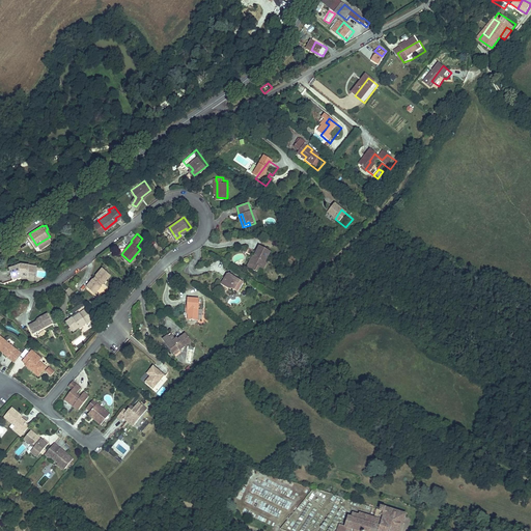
[(39,243),(42,246),(52,240),(50,236),(39,243)]
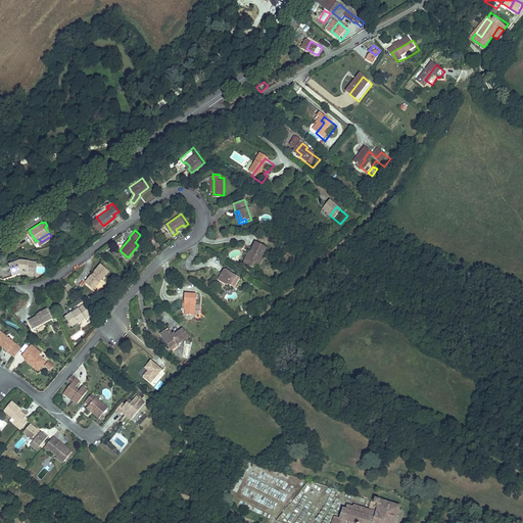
[(122,245),(123,246),(130,238),(129,237),(122,245)]
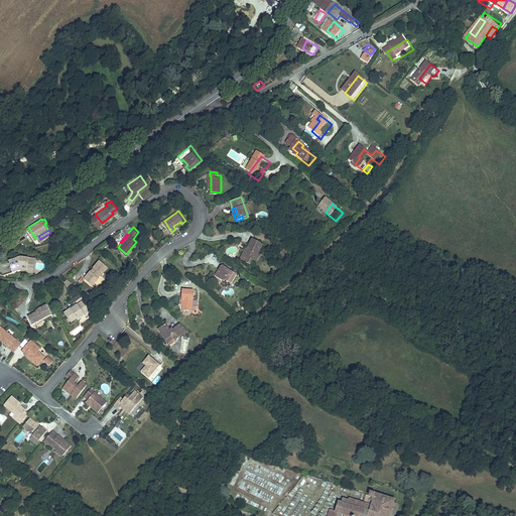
[(246,247),(243,253),(246,255),(243,260),(250,263),(252,258),(256,252),(258,253),(263,243),(253,238),(248,248),(246,247)]
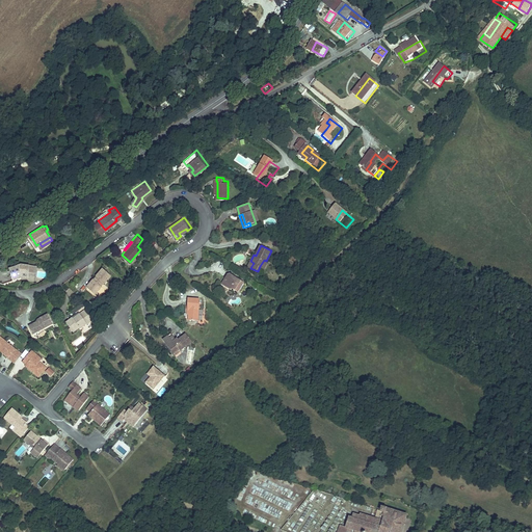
[(11,277),(22,274),(28,274),(28,273),(33,274),(34,265),(21,263),(8,266),(11,277)]
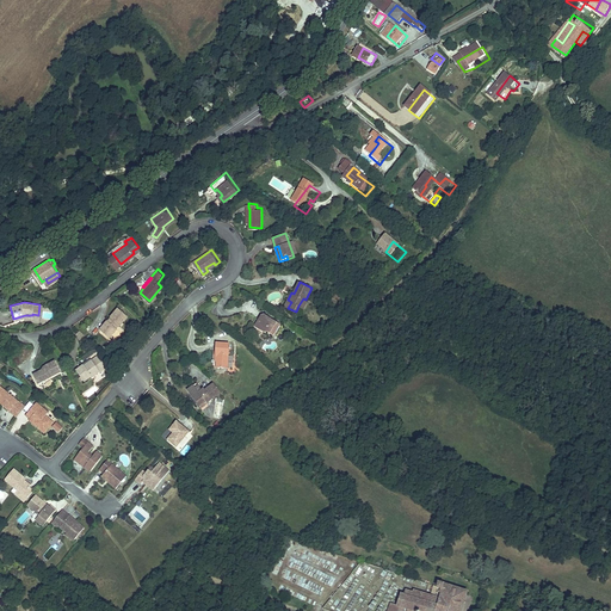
[(32,315),(25,315),(25,318),(41,320),(43,304),(39,304),(38,315),(32,314),(32,315)]
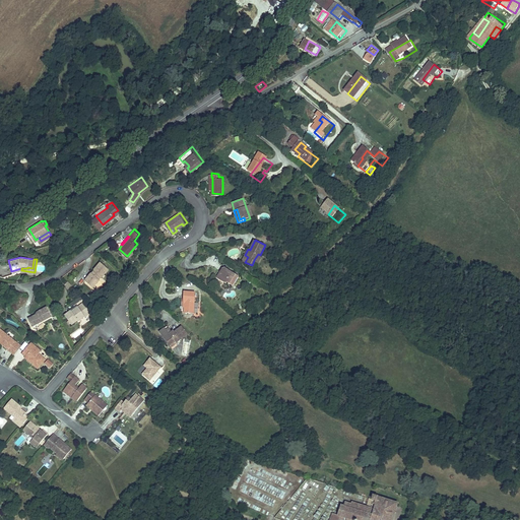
[(98,277),(101,275),(102,275),(109,267),(101,261),(93,268),(94,269),(92,272),(91,271),(84,279),(92,286),(99,278),(98,277)]
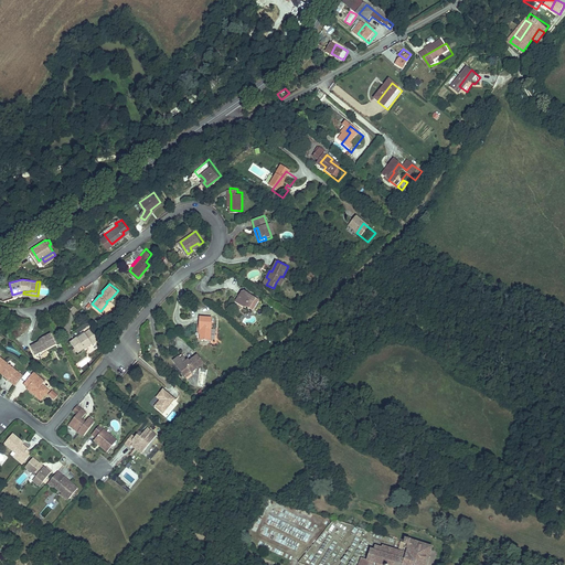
[(248,295),(247,291),(245,289),(241,290),(235,300),(243,306),(247,306),(253,309),(259,299),(254,296),(252,297),(248,295)]
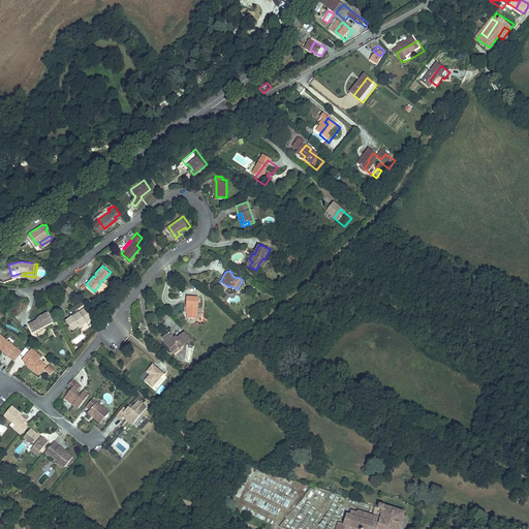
[(187,296),(187,306),(188,306),(187,316),(197,317),(198,297),(187,296)]
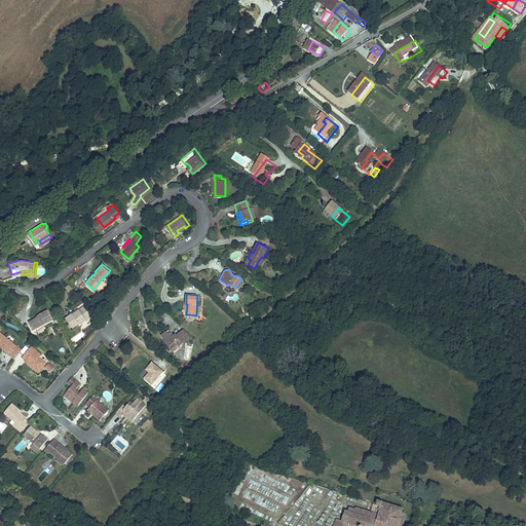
[(71,313),(70,311),(64,315),(71,326),(76,322),(77,323),(88,315),(82,306),(77,309),(71,313)]
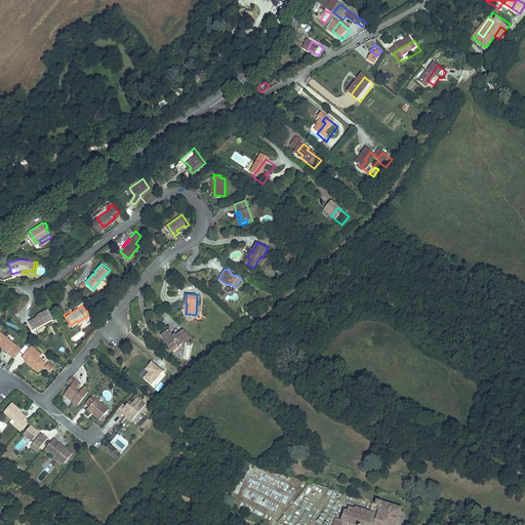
[(40,316),(29,321),(32,328),(50,319),(46,310),(39,314),(40,316)]
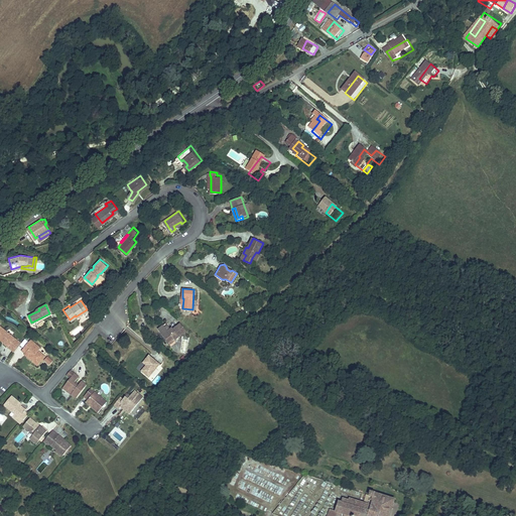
[(168,329),(163,333),(167,337),(165,339),(167,342),(172,338),(173,339),(185,330),(179,321),(171,329),(169,330),(168,329)]
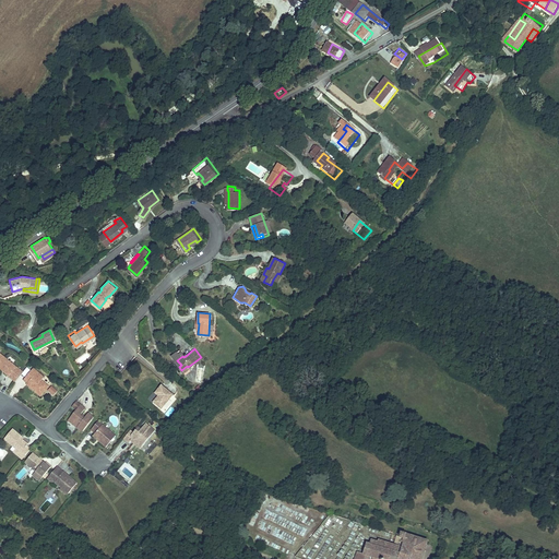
[(0,353),(0,366),(1,367),(0,368),(8,375),(15,365),(0,353)]
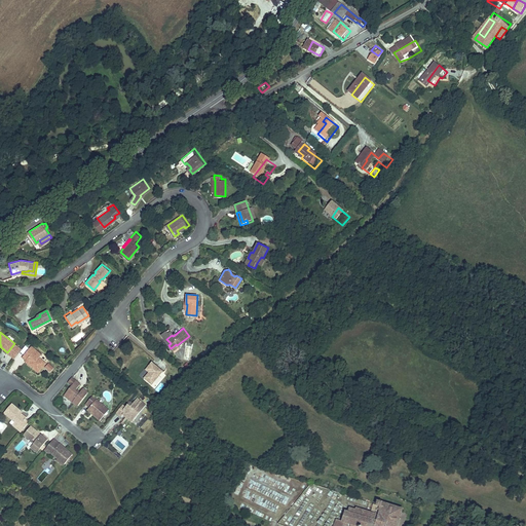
[(37,355),(40,352),(30,344),(21,355),(25,359),(25,358),(31,363),(31,366),(36,370),(44,361),(37,355)]
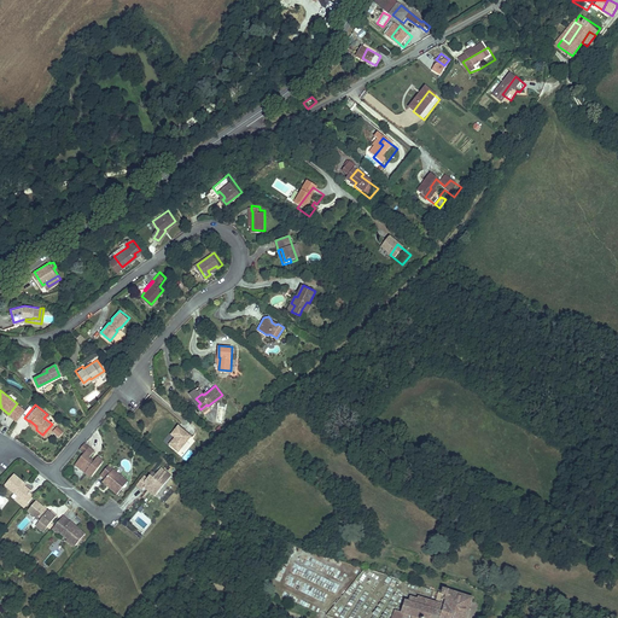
[(173,427),(186,437),(188,433),(176,424),(173,427)]
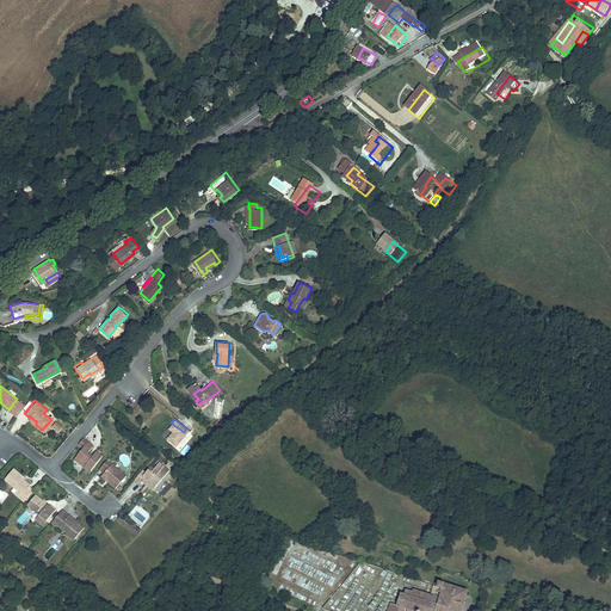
[(56,423),(51,427),(57,433),(62,429),(56,423)]
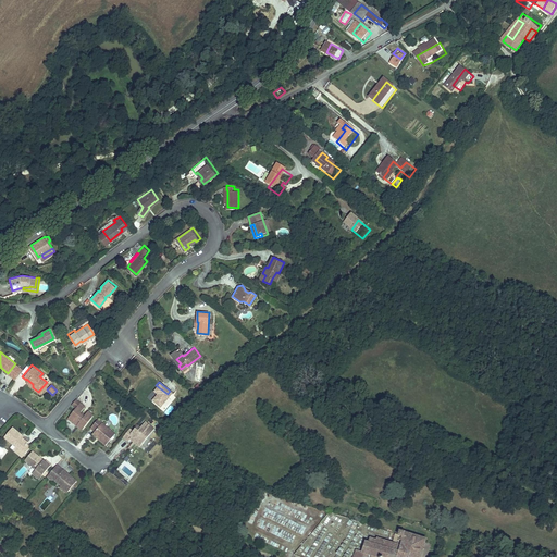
[(158,405),(168,394),(156,385),(156,386),(157,387),(153,391),(156,392),(150,398),(158,405)]
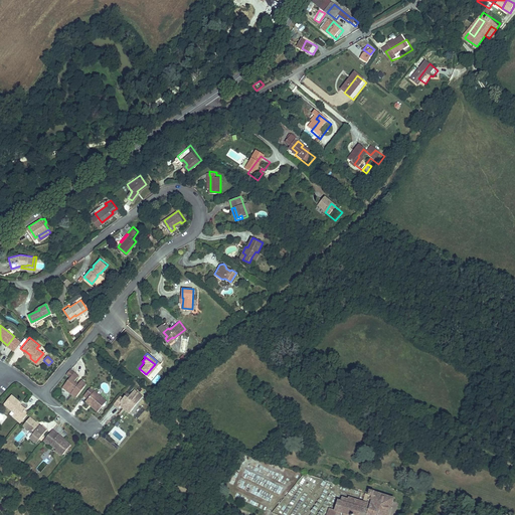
[(76,373),(72,370),(60,385),(73,395),(83,381),(79,378),(75,383),(71,380),(76,373)]
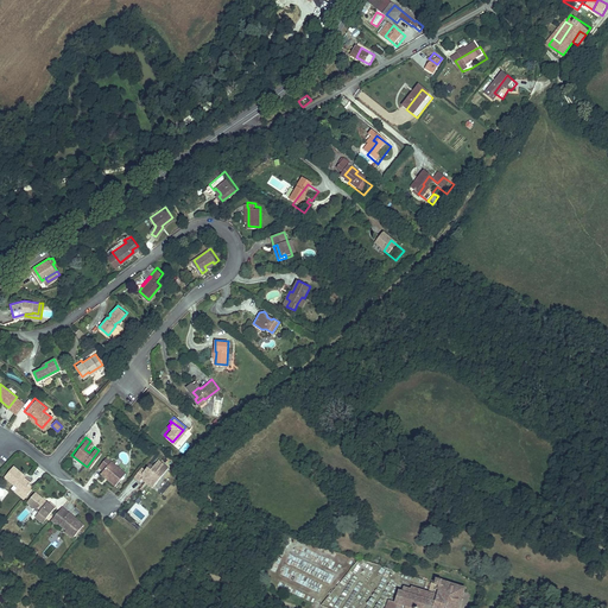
[(184,454),(190,445),(185,442),(179,450),(184,454)]
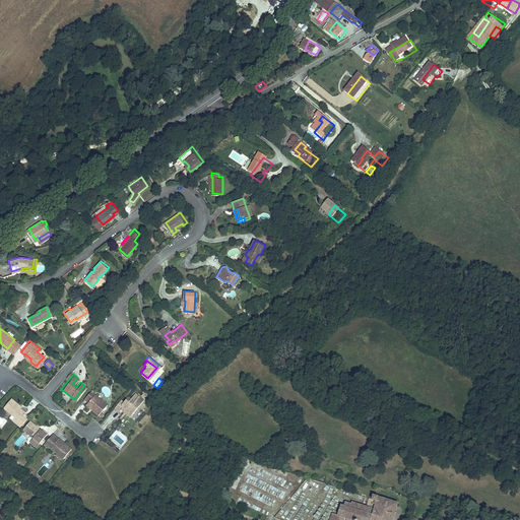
[(86,400),(85,401),(91,406),(90,407),(96,413),(106,402),(89,389),(83,397),(86,400)]
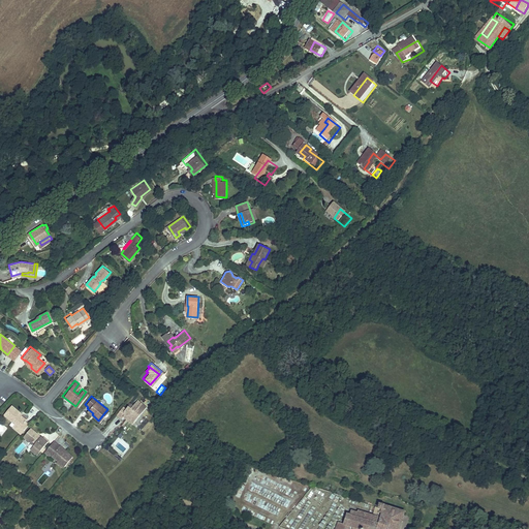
[(125,406),(122,404),(116,412),(121,416),(122,414),(124,412),(132,421),(145,405),(136,398),(129,406),(127,404),(125,406)]
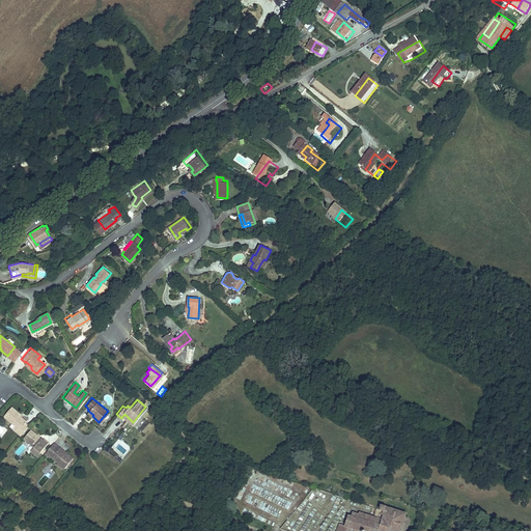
[(20,414),(18,413),(19,412),(10,404),(2,414),(14,423),(18,427),(16,430),(20,434),(28,423),(24,420),(25,419),(20,414)]
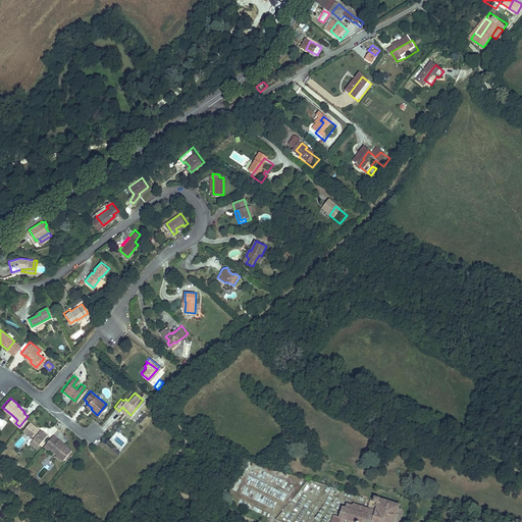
[(122,407),(120,409),(128,416),(131,415),(122,407)]
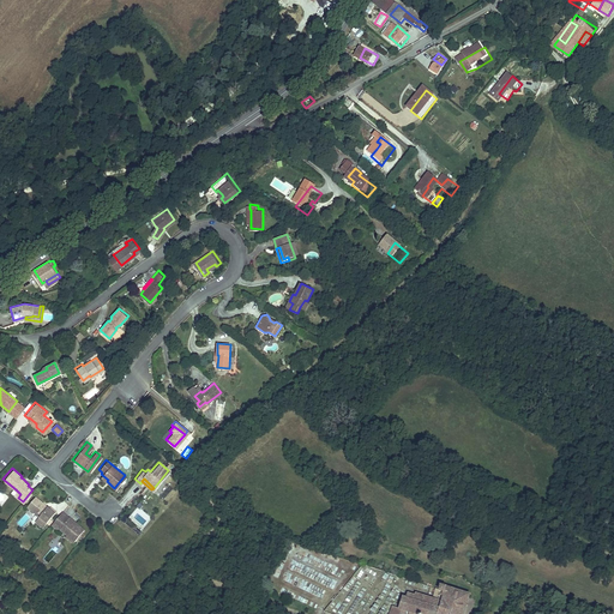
[(34,494),(25,505),(46,521),(54,510),(49,505),(48,506),(43,503),(42,504),(41,503),(41,501),(34,494)]
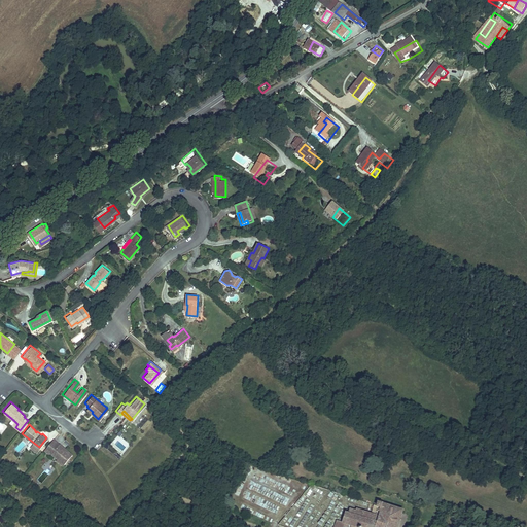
[(55,440),(60,433),(54,429),(49,434),(55,440)]
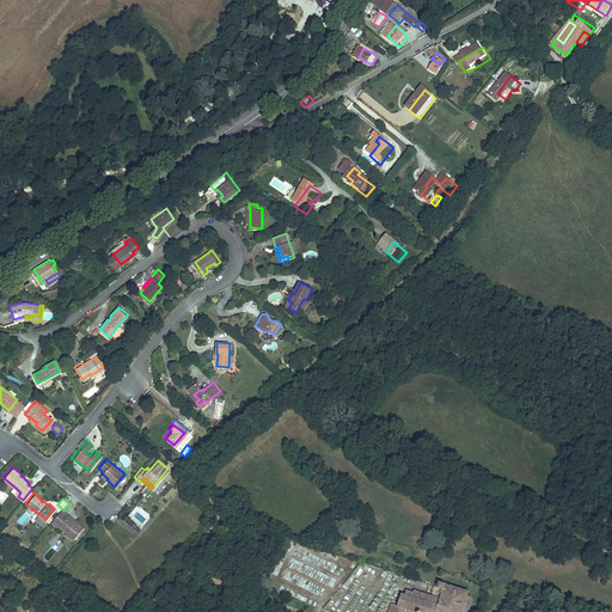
[(60,508),(50,520),(54,525),(57,525),(65,531),(63,532),(72,539),(83,526),(74,519),(73,520),(72,519),(72,518),(60,508)]
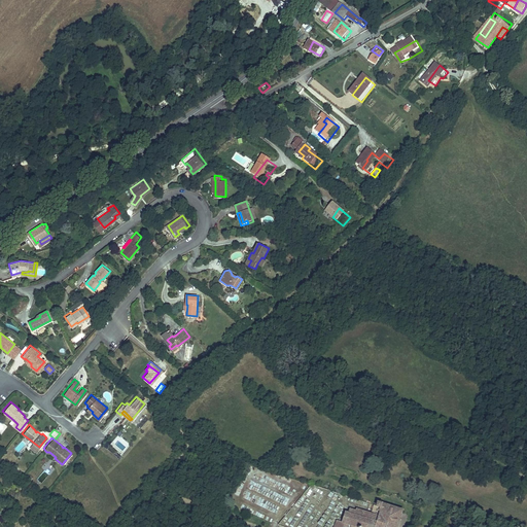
[(384,526),(383,526),(405,526),(409,514),(384,506),(382,512),(387,513),(385,520),(384,526)]
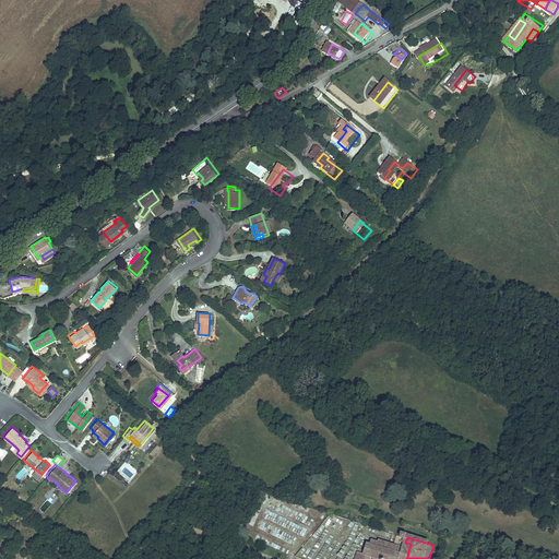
[(433,545),(429,558),(437,558),(441,546),(433,545)]
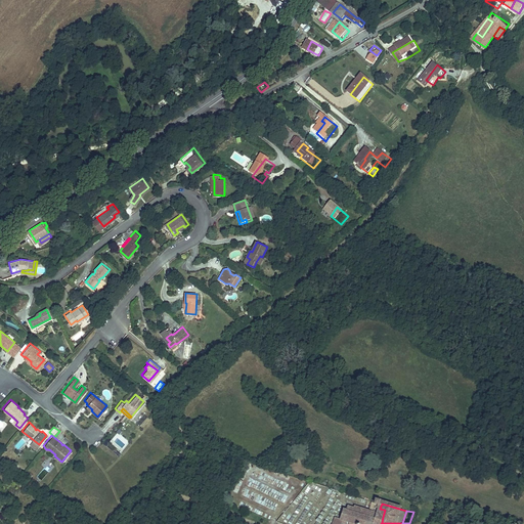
[(353,512),(352,515),(350,515),(347,523),(381,523),(382,523),(383,517),(370,514),(360,512),(360,513),(353,512)]
